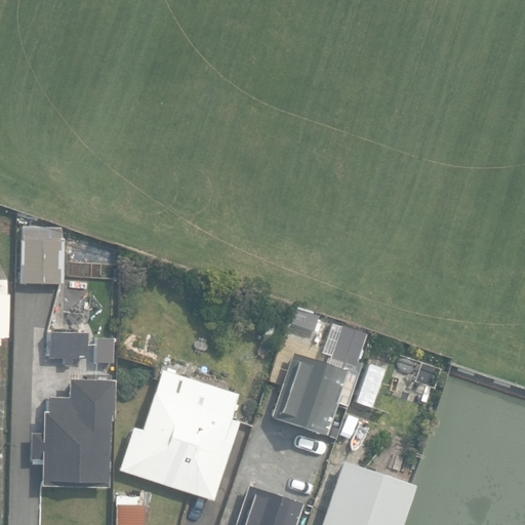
[(19,283),(61,284),(62,241),(59,241),(59,228),(21,228),(21,240),(19,240),(19,283)]
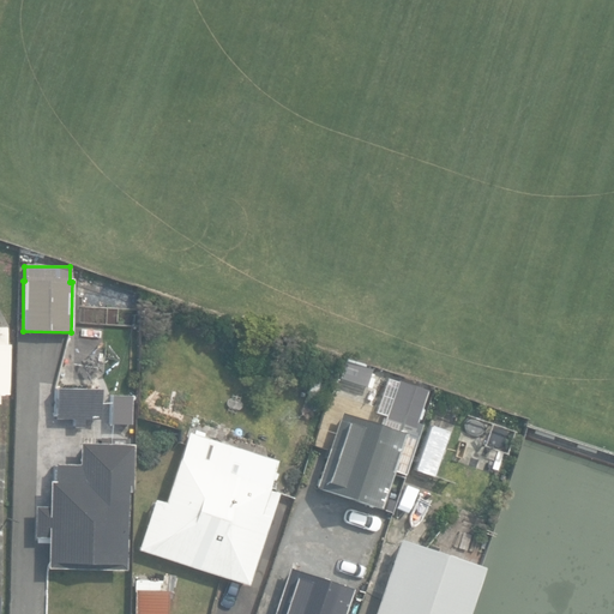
[(0,385),(8,386),(10,344),(5,343),(5,329),(0,327),(0,385)]
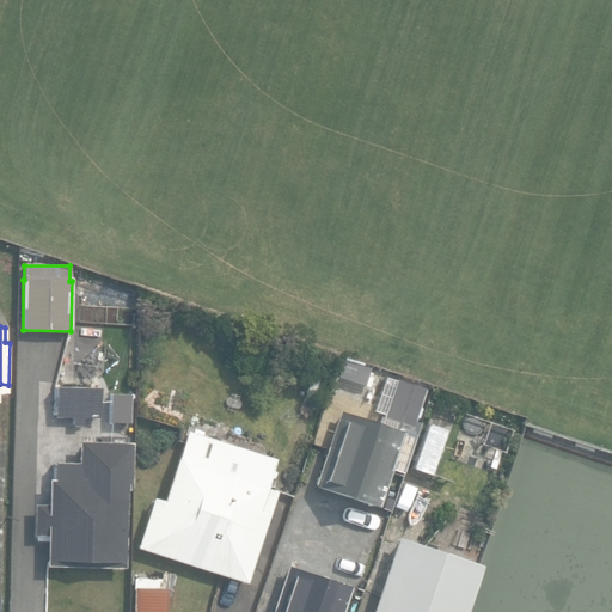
[(75,426),(84,426),(84,416),(101,417),(102,387),(56,386),(55,396),(55,409),(55,417),(75,417),(75,426)]
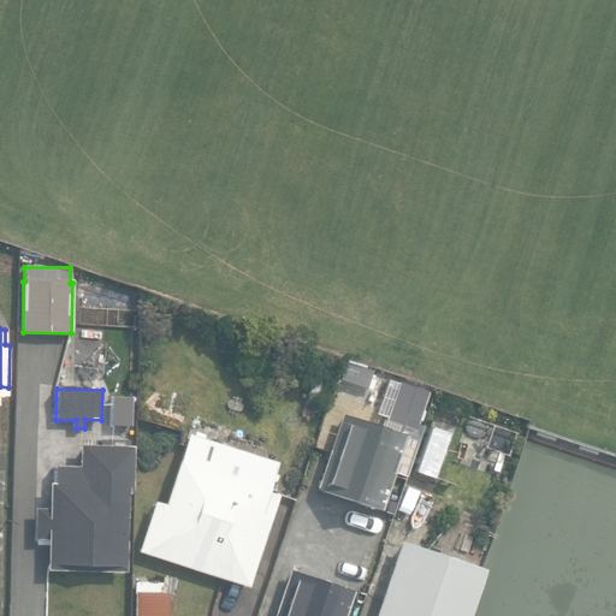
[(426,403),(407,396),(398,416),(418,425),(426,403)]
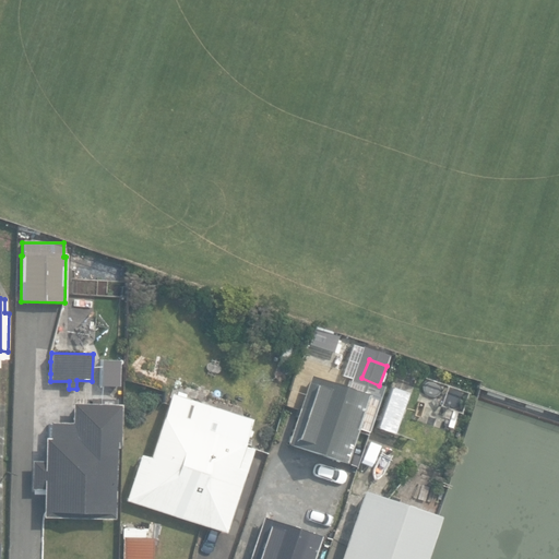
[(100,387),(119,387),(119,361),(100,361),(100,387)]
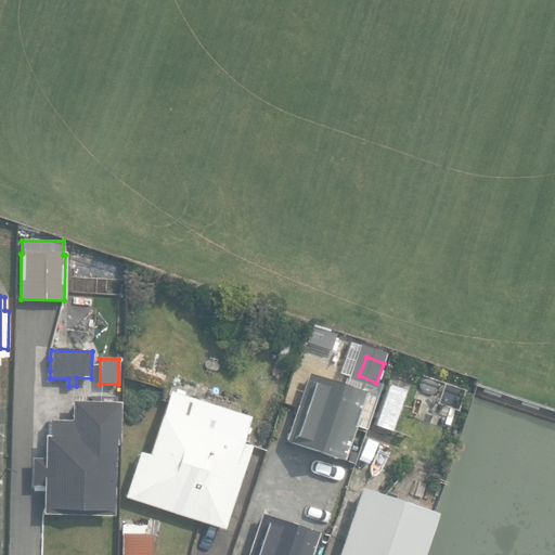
[(285,440),(344,461),(368,392),(309,372),(285,440)]
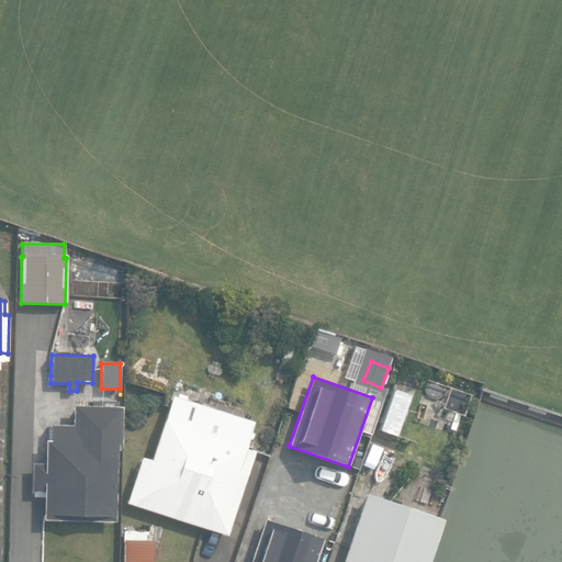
[(457,438),(472,392),(428,377),(413,423),(457,438)]
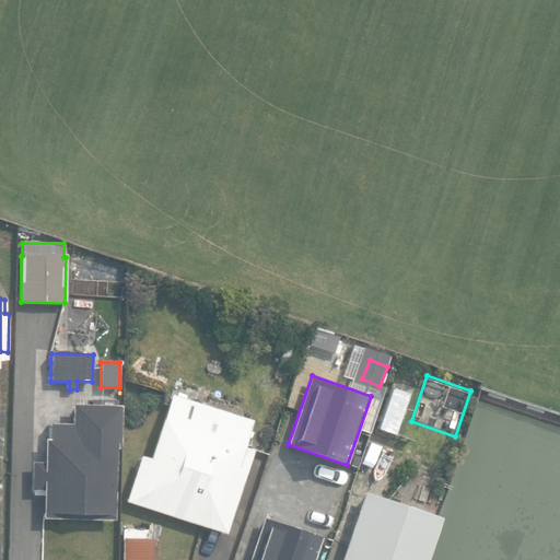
[(126,500),(225,532),(253,450),(241,446),(249,420),(171,394),(150,458),(141,455),(126,500)]
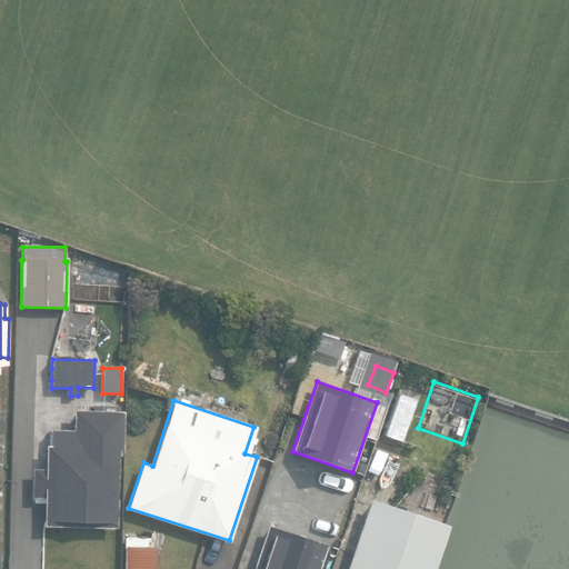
[(413,418),(417,407),(395,400),(392,411),(413,418)]
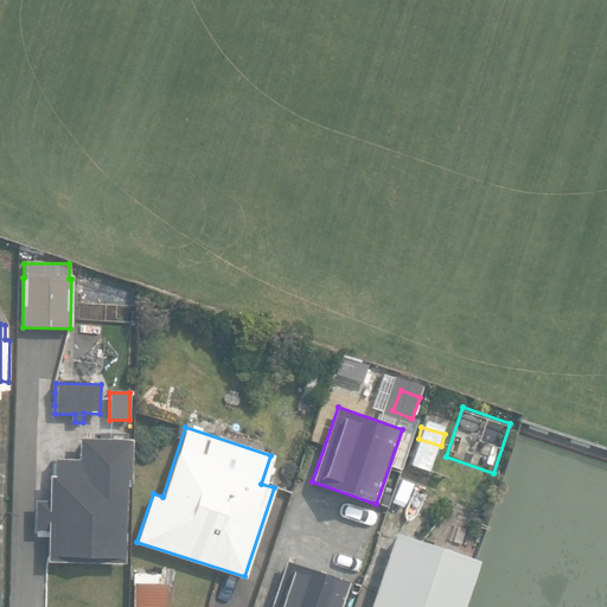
[(55,561),(123,562),(126,484),(131,484),(132,439),(127,439),(127,433),(98,433),(98,438),(80,436),(78,459),(55,459),(55,475),(49,475),(49,500),(36,500),(34,530),(48,530),(48,561),(55,561)]
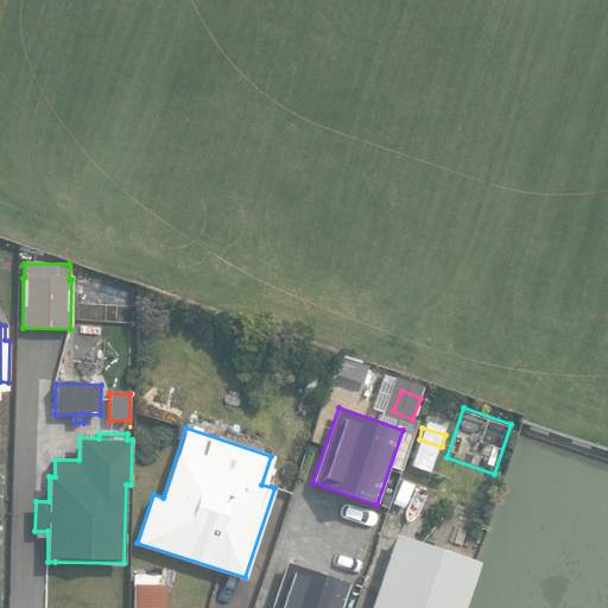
[(454,607),(472,558),(391,532),(365,607),(454,607)]
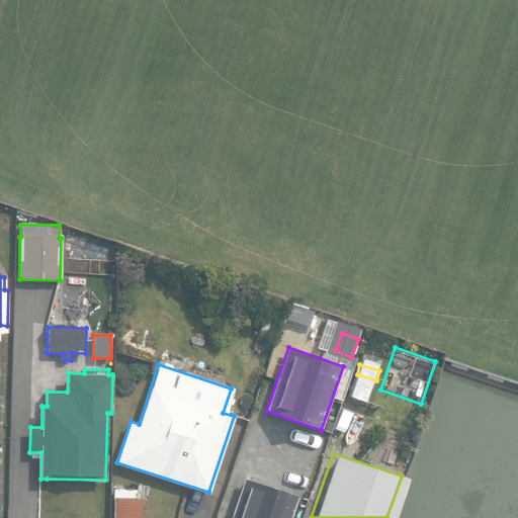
[(231,517),(290,517),(298,496),(244,479),(231,517)]
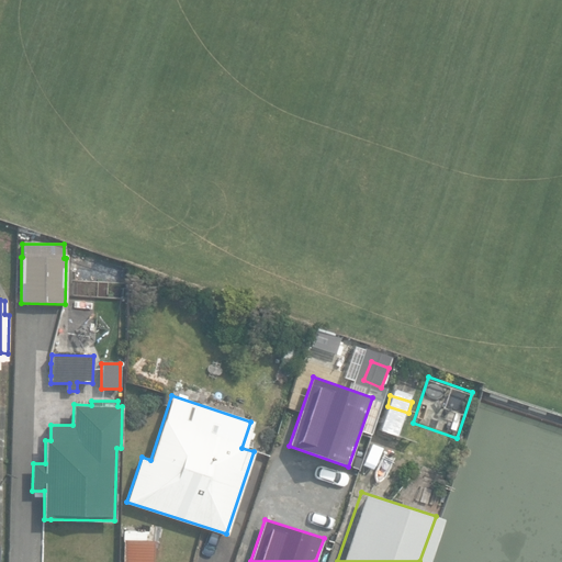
[(122,561),(152,561),(153,539),(123,538),(122,561)]
